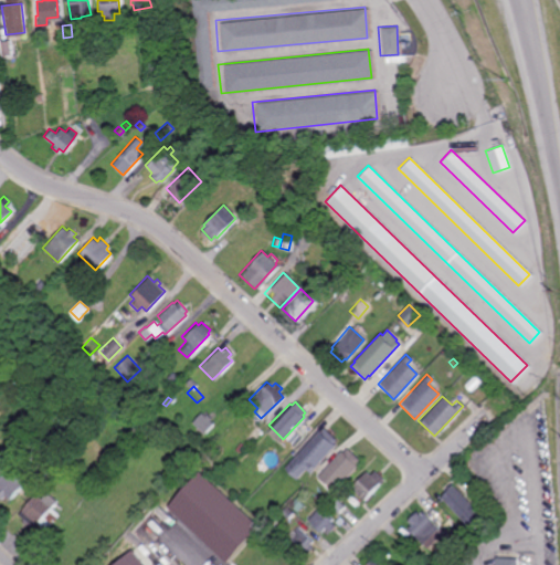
[(203,417),(207,414),(211,417),(208,420),(212,425),(203,433),(191,422),(200,412),(203,417)]
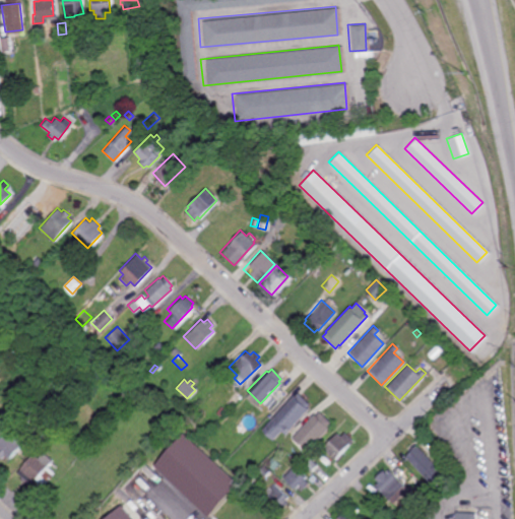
[(122,397),(118,393),(129,380),(134,384),(122,397)]
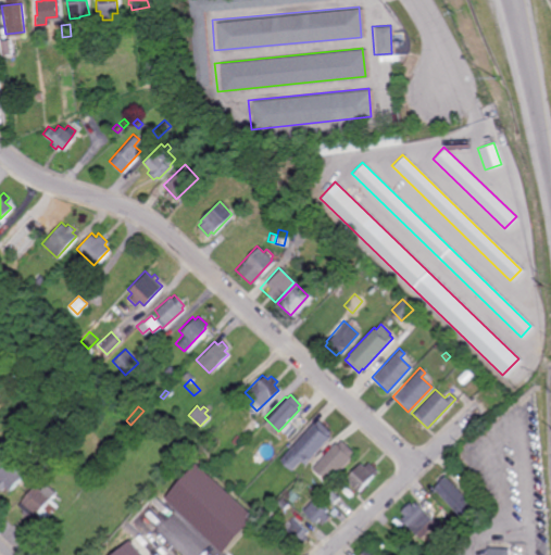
[(32,425),(40,413),(52,421),(44,433),(32,425)]
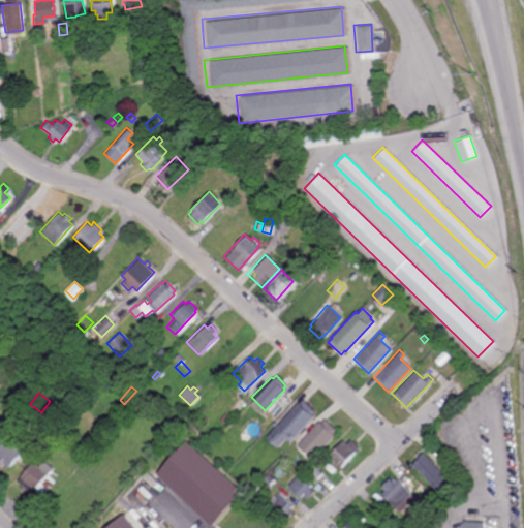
[(233,416),(224,409),(236,397),(238,399),(244,393),(249,398),(233,416)]
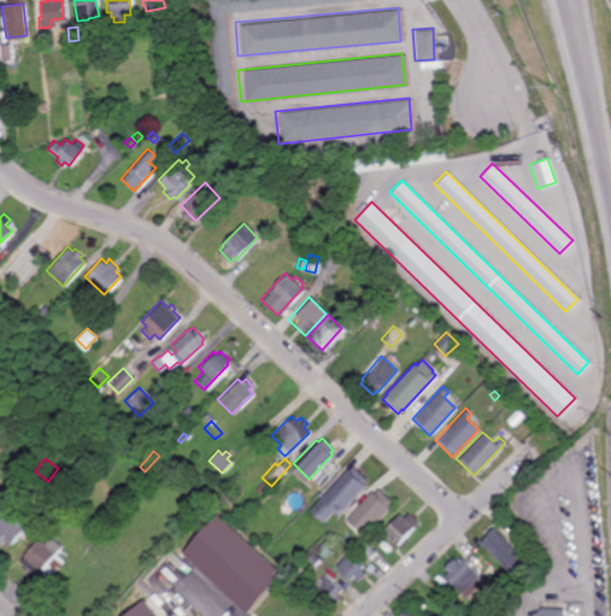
[(365,480),(362,484),(364,485),(335,516),(330,511),(321,522),(307,510),(346,468),(347,470),(351,467),(365,480)]
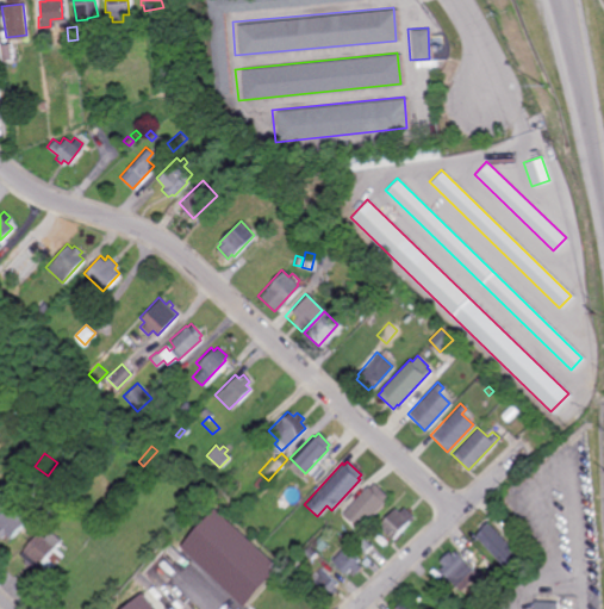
[(35,466),(45,476),(41,480),(31,470),(35,466)]
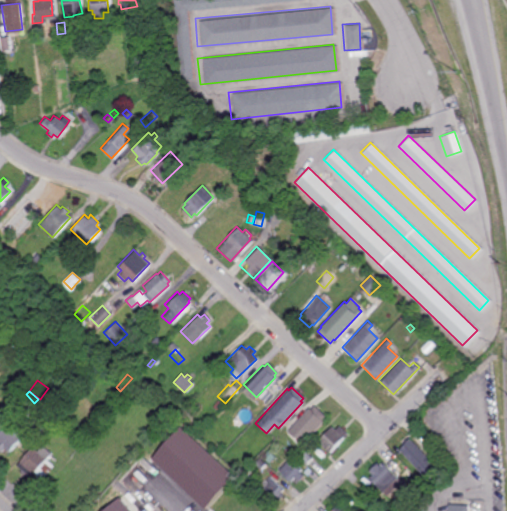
[(0,406),(13,392),(18,397),(1,415),(0,414),(0,406)]
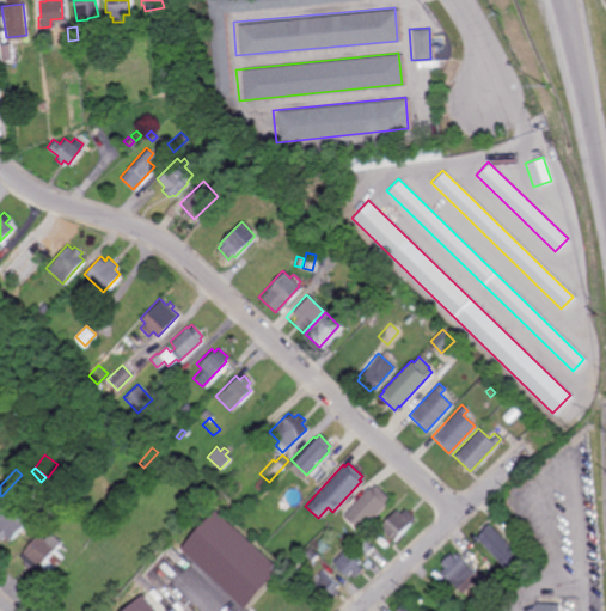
[(257,490),(251,486),(258,478),(263,483),(257,490)]
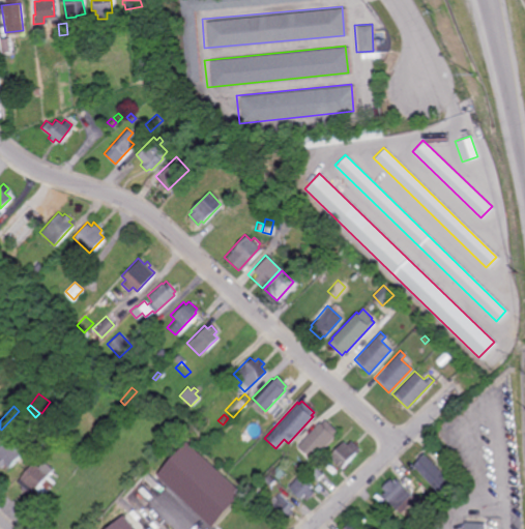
[(334,430),(330,434),(332,435),(310,459),(302,452),(295,445),(318,421),(320,422),(323,419),(334,430)]
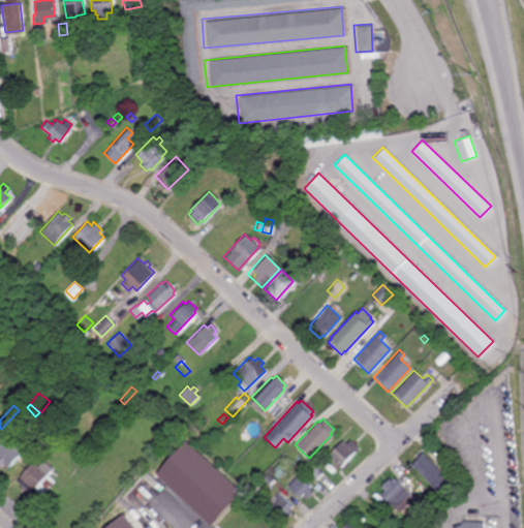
[(12,444),(18,438),(24,443),(20,446),(23,449),(5,467),(1,463),(0,465),(0,443),(5,438),(12,444)]
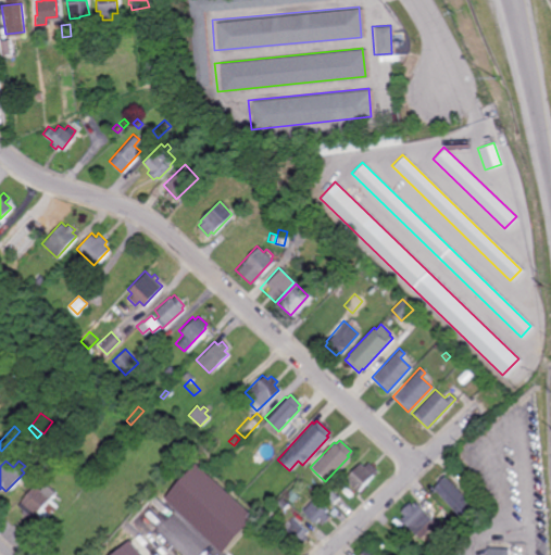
[(374,469),(355,491),(342,479),(357,462),(361,465),(364,461),(374,469)]
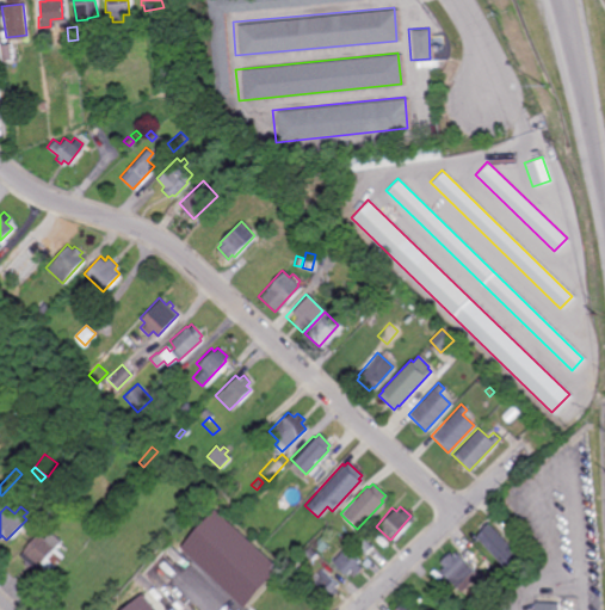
[(245,608),(281,570),(215,509),(179,547),(245,608)]
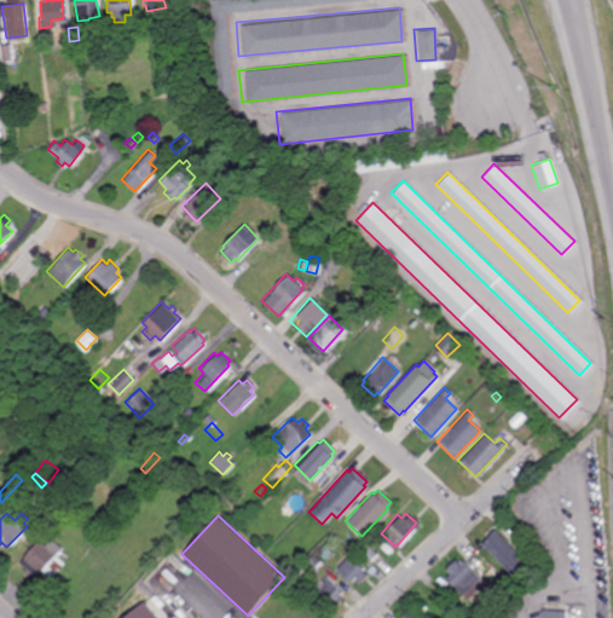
[(479,543),(512,578),(525,565),(492,530),(479,543)]
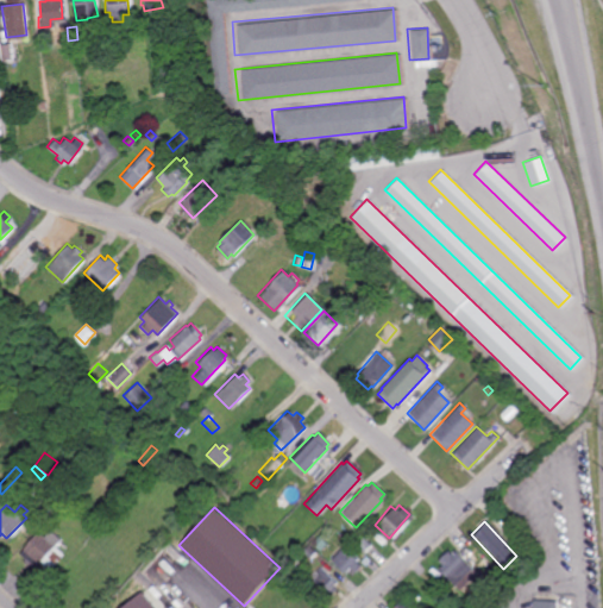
[(57,539),(32,568),(16,553),(35,531),(41,536),(46,530),(57,539)]
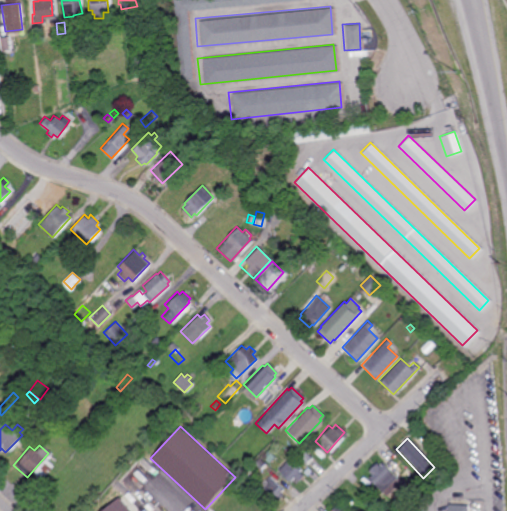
[(266,462),(259,456),(265,449),(272,456),(266,462)]
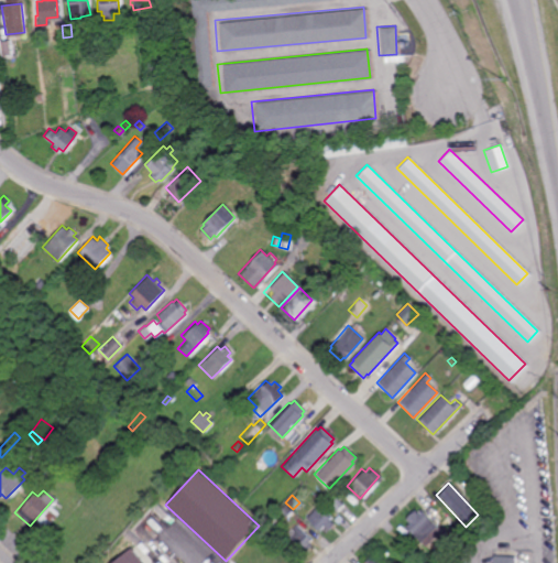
[(335,511),(326,504),(332,496),(341,504),(335,511)]
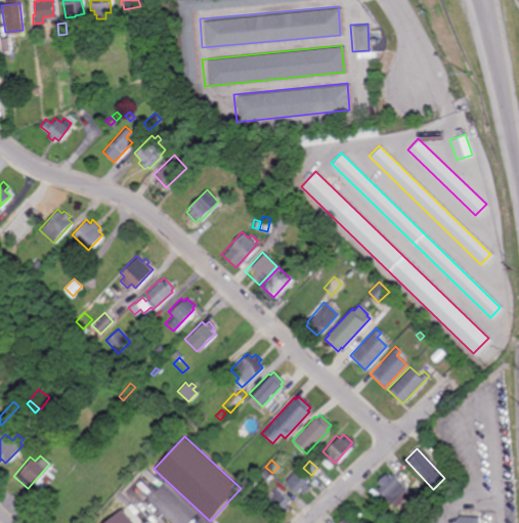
[(299,471),(298,472),(306,479),(304,481),(308,485),(303,491),(298,487),(294,492),(282,481),(283,480),(280,477),(289,468),(291,470),(294,467),(299,471)]
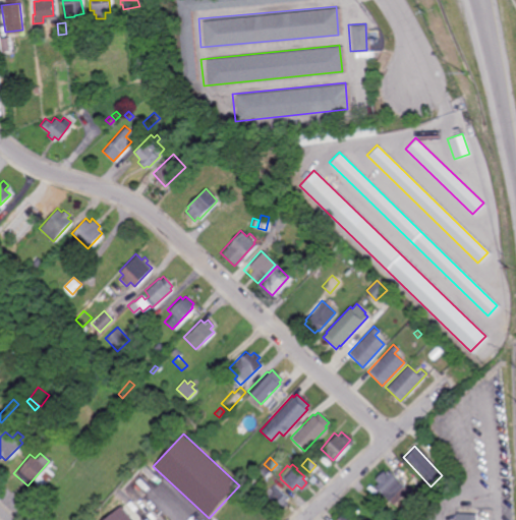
[(268,472),(263,477),(256,471),(262,466),(268,472)]
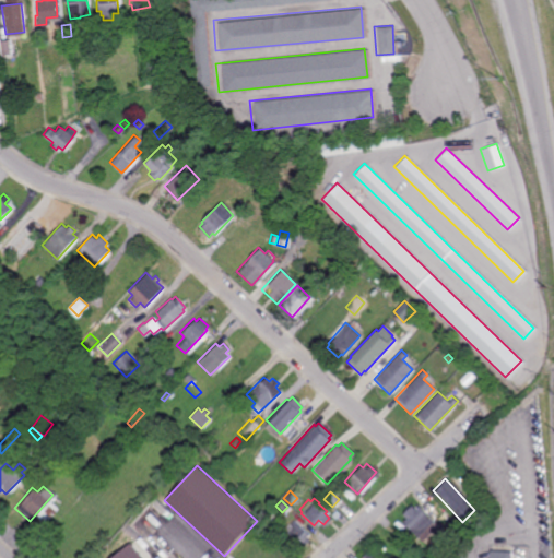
[(412,509),(416,506),(431,521),(415,536),(400,521),(403,518),(399,513),(409,505),(412,509)]
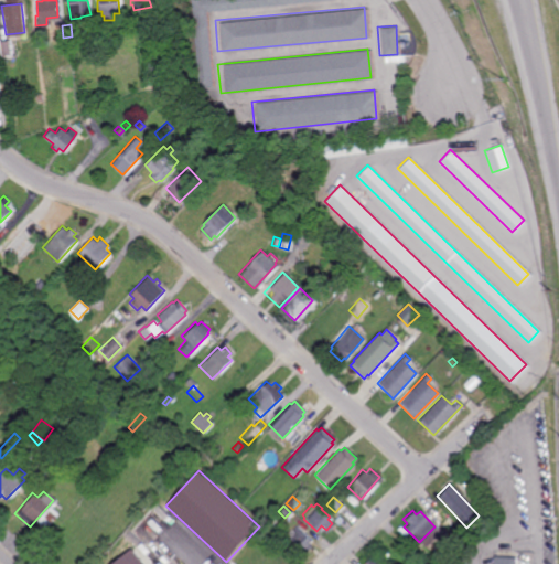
[(335,523),(331,520),(336,514),(340,519),(335,523)]
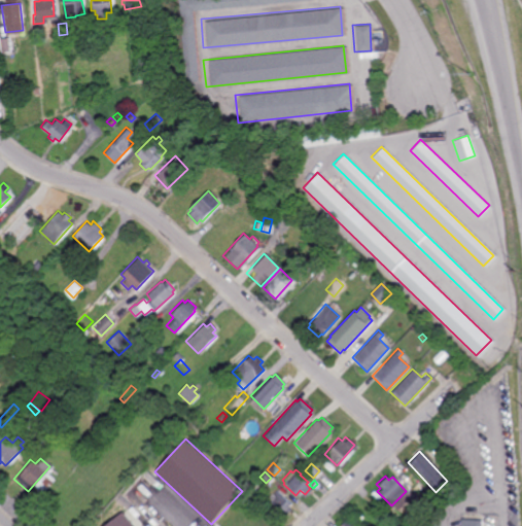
[(289,503),(286,506),(289,510),(284,514),(281,512),(277,516),(266,503),(273,496),(270,493),(275,489),(289,503)]
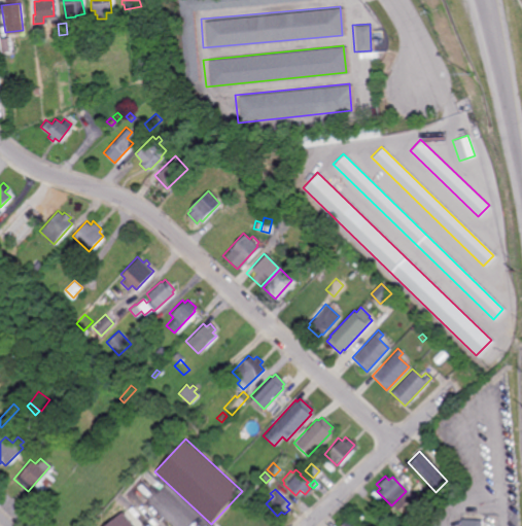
[(421,515),(414,505),(419,500),(427,510),(421,515)]
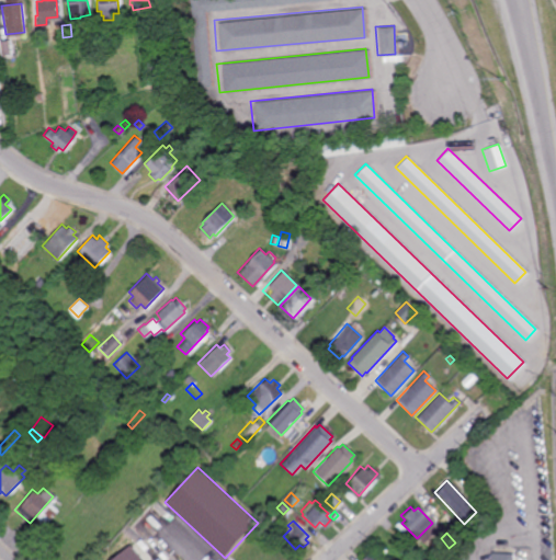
[(442,552),(437,546),(441,541),(446,548),(442,552)]
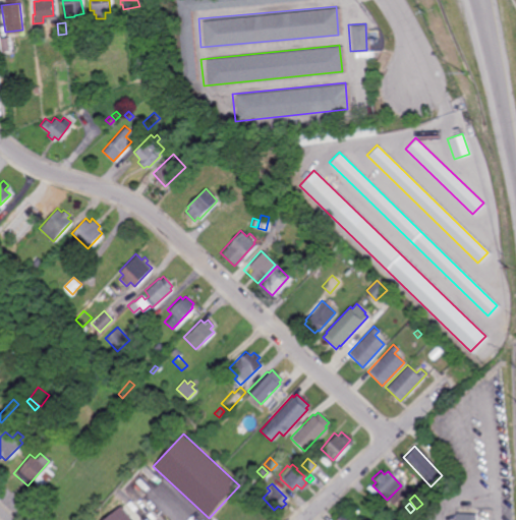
[(134,519),(122,505),(104,519),(134,519)]
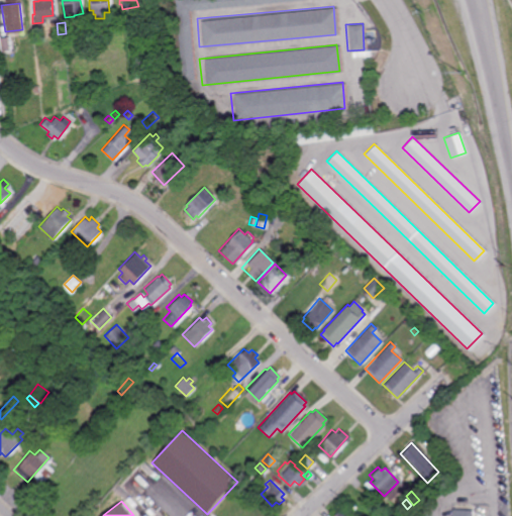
[(329,515),(341,506),(349,515),(329,515)]
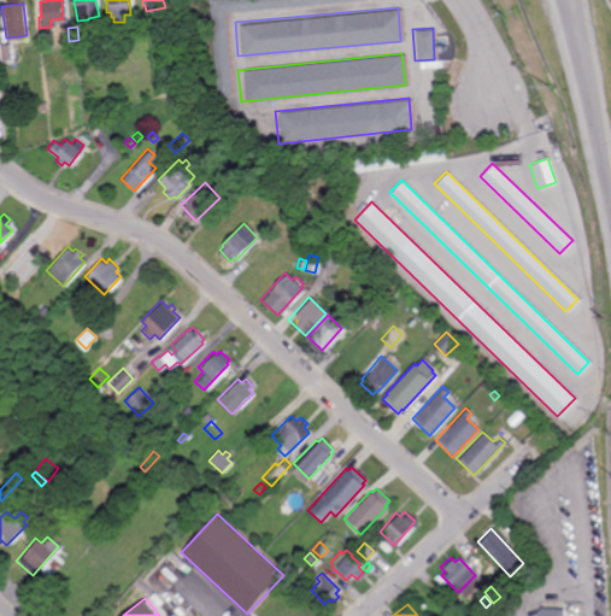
[(480,615),(469,615),(465,611),(474,605),(482,615),(480,615)]
